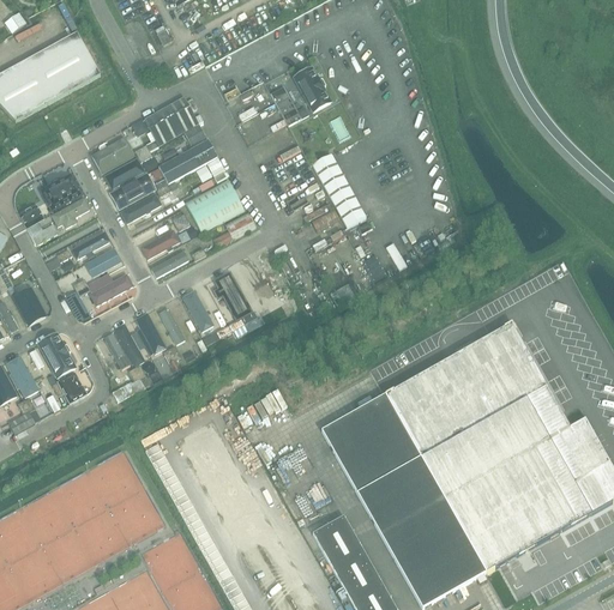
[(20,25),(36,18),(31,6),(14,13),(20,25)]
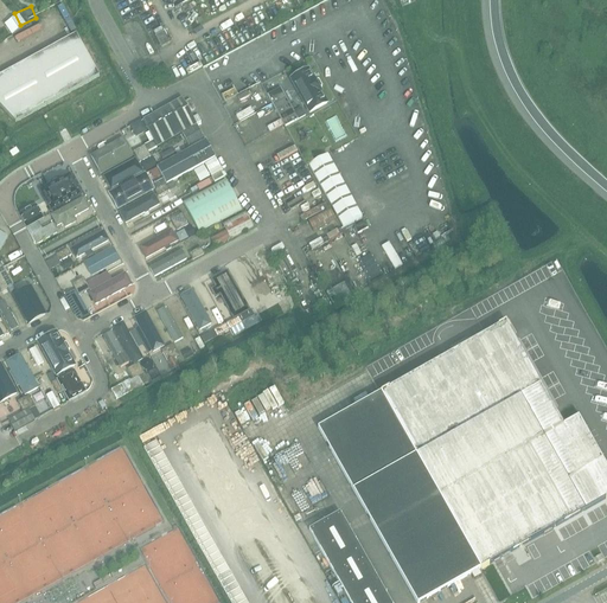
[(98,74),(76,31),(0,72),(0,103),(16,120),(98,74)]
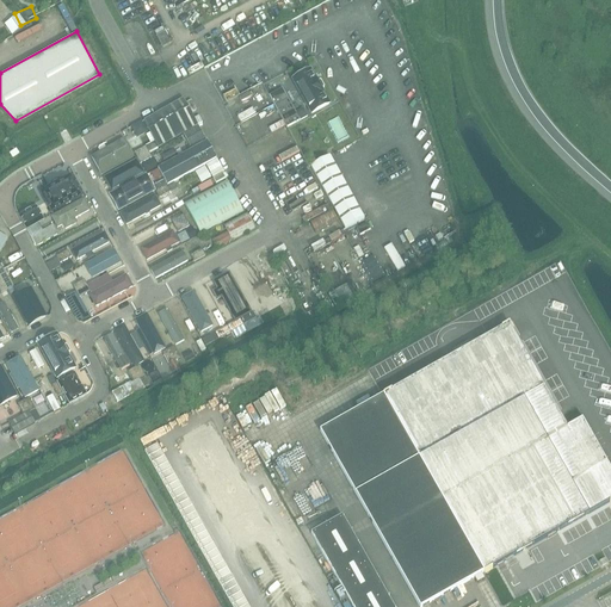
[(291,76),(312,112),(331,101),(310,66),(291,76)]
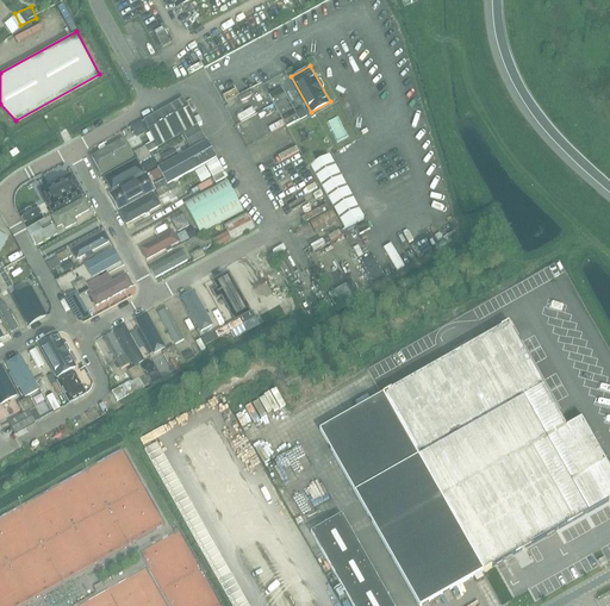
[(269,92),(286,124),(299,117),(281,86),(269,92)]
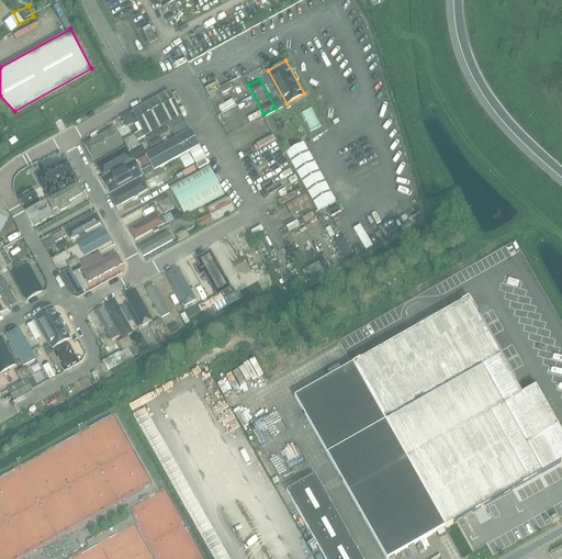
[(181,112),(170,90),(133,111),(145,133),(181,112)]
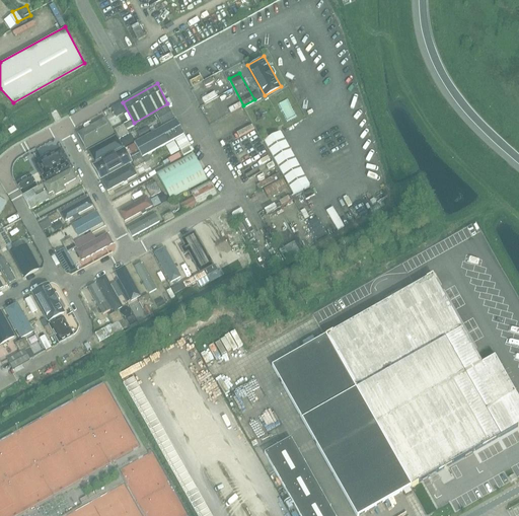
[(174,116),(168,104),(156,112),(162,122),(174,116)]
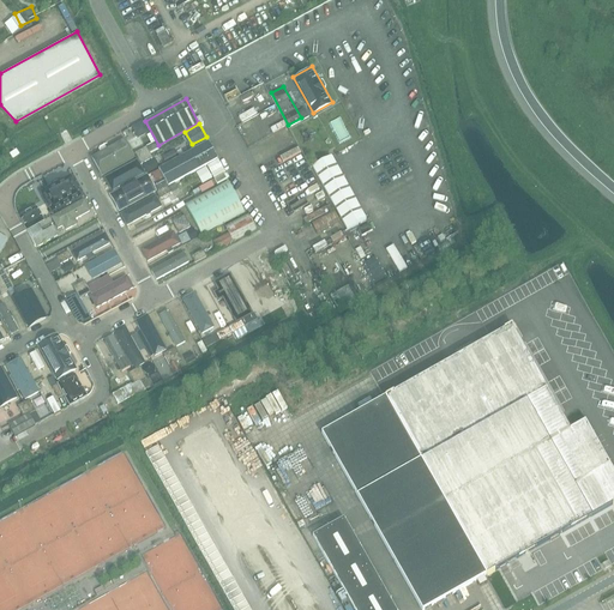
[(128,139),(91,159),(101,176),(138,157),(137,156),(134,150),(128,139)]
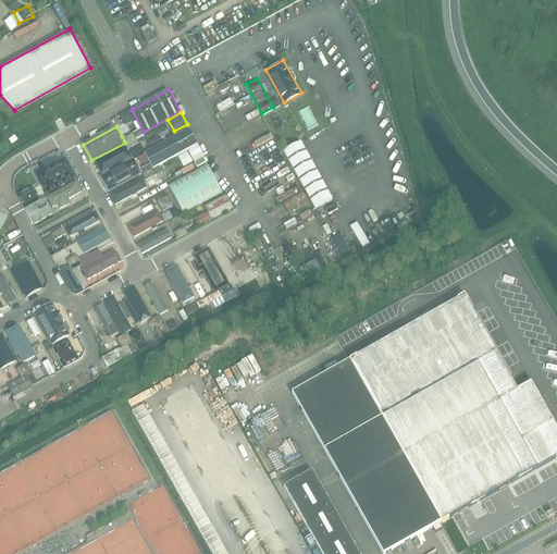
[(196,142),(188,127),(143,152),(148,160),(148,162),(149,162),(151,165),(196,142)]
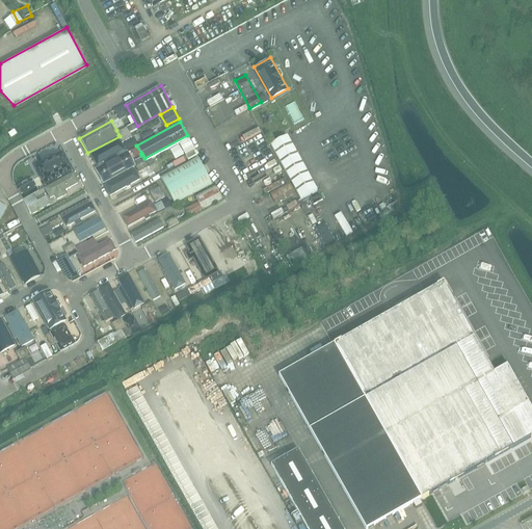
[(129,130),(126,125),(116,130),(118,135),(129,130)]
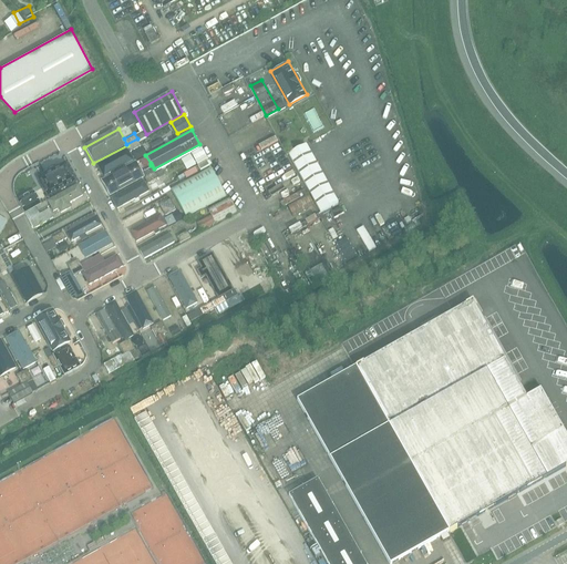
[(141,144),(138,140),(137,139),(126,144),(127,145),(129,147),(130,150),(141,144)]
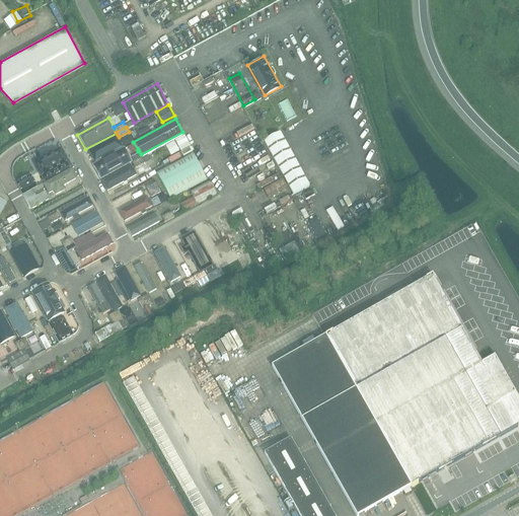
[(264,139),(293,193),(309,183),(280,130),(264,139)]
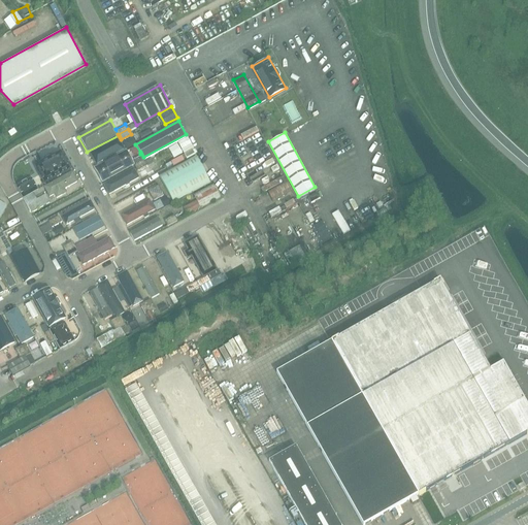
[(120,137),(89,154),(96,166),(126,150),(121,139),(120,137)]
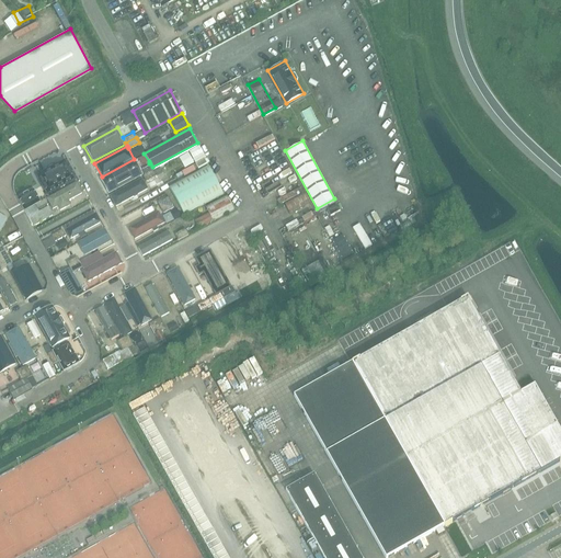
[(136,161),(102,180),(110,193),(142,174),(140,169),(136,161)]
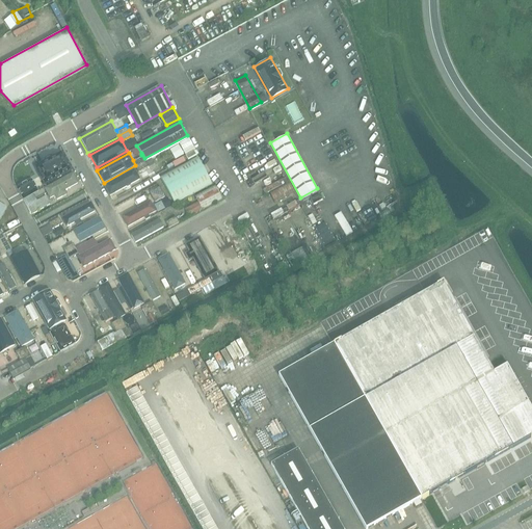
[(160,174),(175,202),(212,181),(197,154),(160,174)]
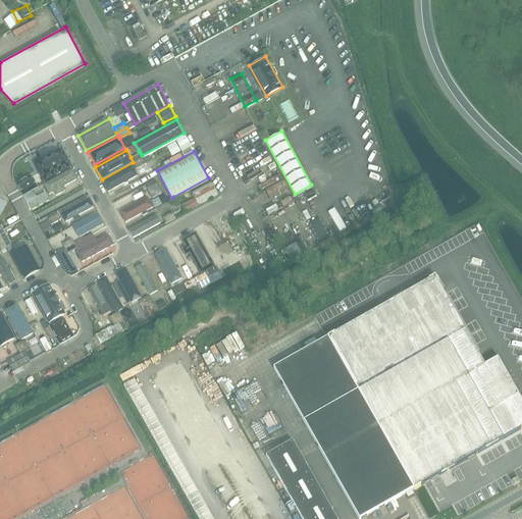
[(140,152),(139,152),(131,157),(133,162),(143,157),(142,155),(140,152)]
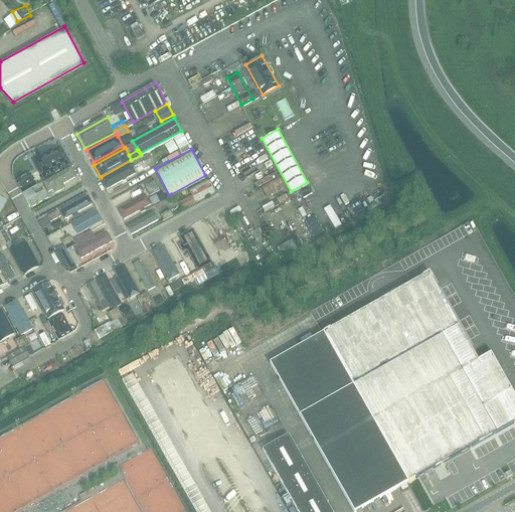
[(67,157),(64,152),(39,166),(45,175),(63,165),(60,161),(67,157)]
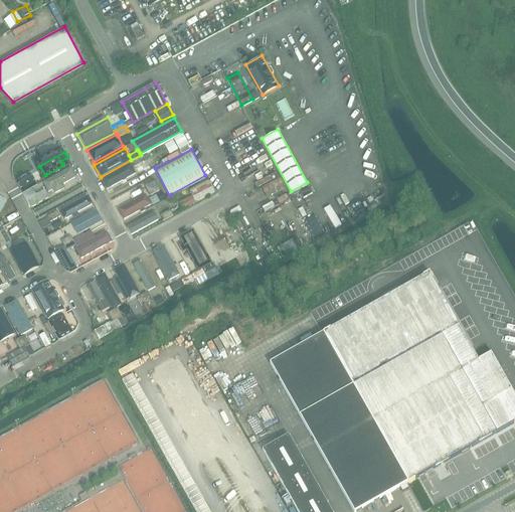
[(143,159),(141,155),(131,160),(134,165),(143,159)]
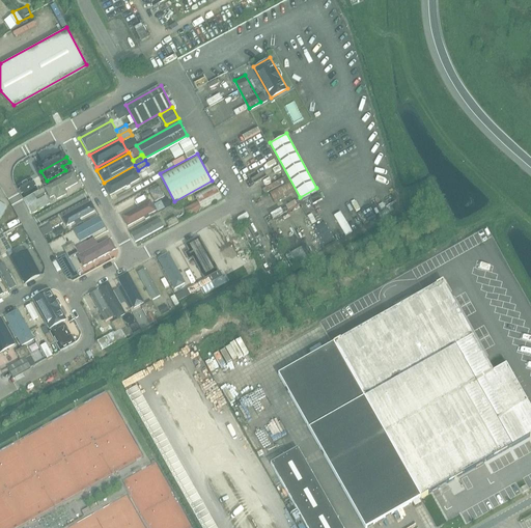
[(236,168),(242,178),(257,170),(252,160),(236,168)]
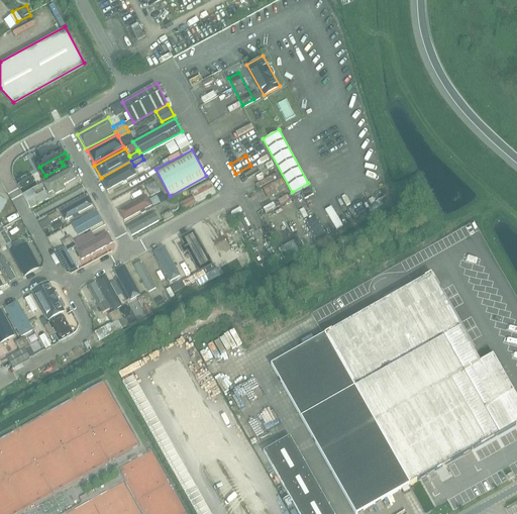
[(131,165),(102,181),(107,190),(136,174),(131,165)]
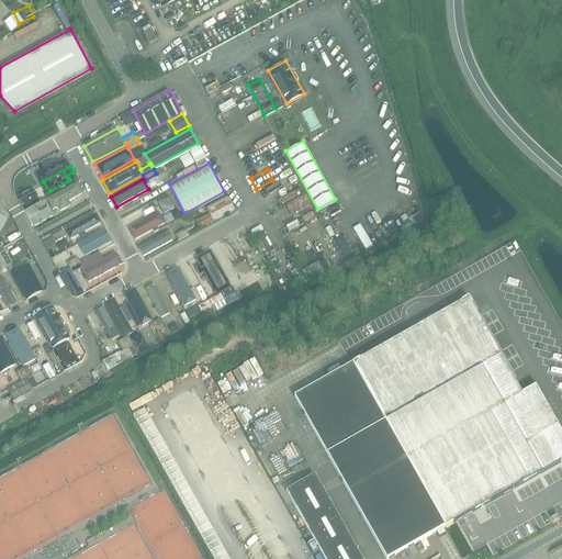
[(54,211),(83,196),(77,182),(47,198),(54,211)]
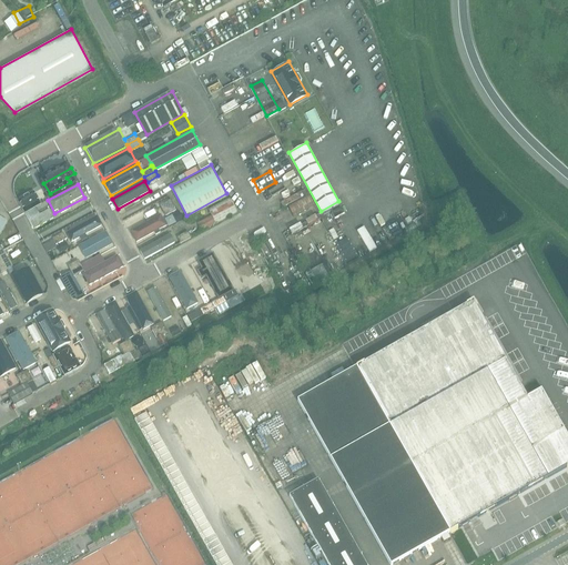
[(33,191),(19,199),(26,211),(36,205),(40,202),(33,191)]
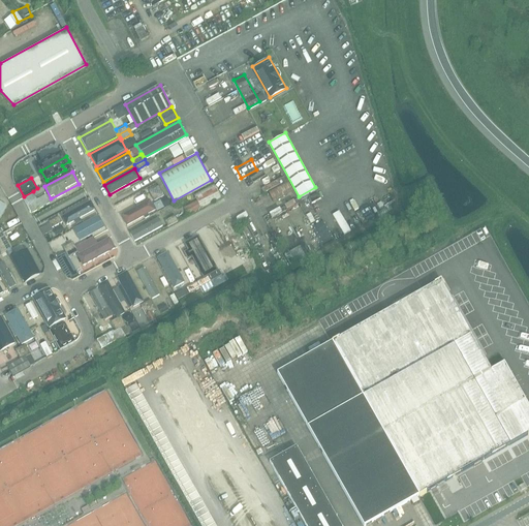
[(268,189),(273,199),(292,189),(286,179),(268,189)]
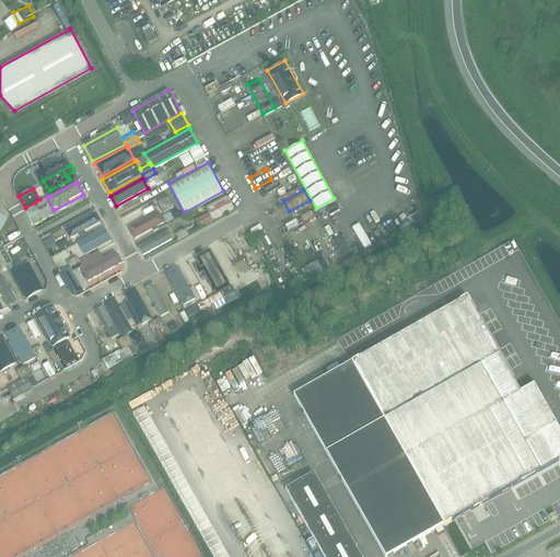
[(205,204),(208,210),(212,218),(233,207),(225,193),(205,204)]
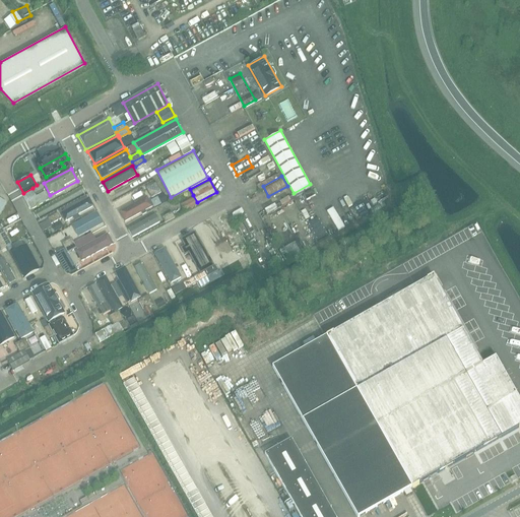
[(155,181),(145,186),(148,191),(158,185),(155,181)]
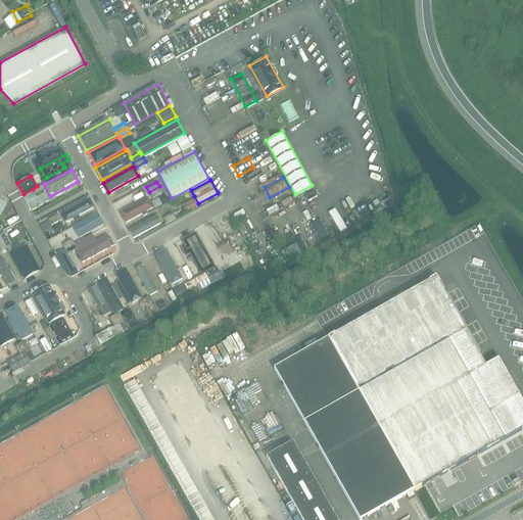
[(37,186),(33,189),(35,194),(36,194),(45,189),(42,184),(38,186),(37,186)]
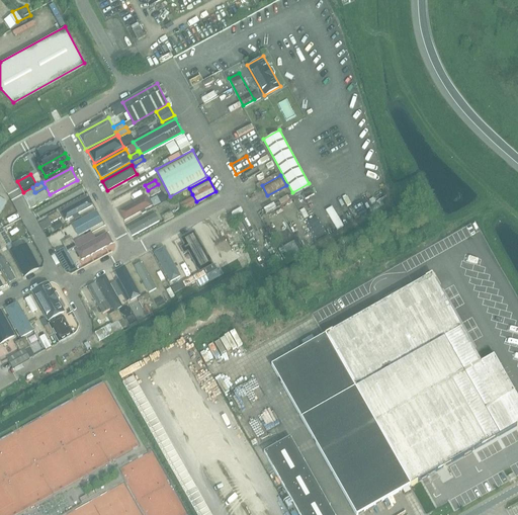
[(160,189),(158,185),(158,184),(148,190),(151,194),(160,189)]
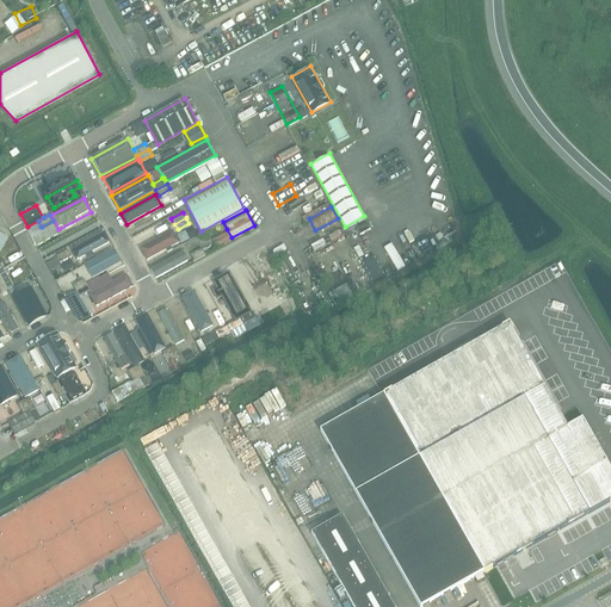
[(41,227),(38,221),(28,227),(36,243),(57,231),(53,223),(43,229),(42,227),(41,227)]
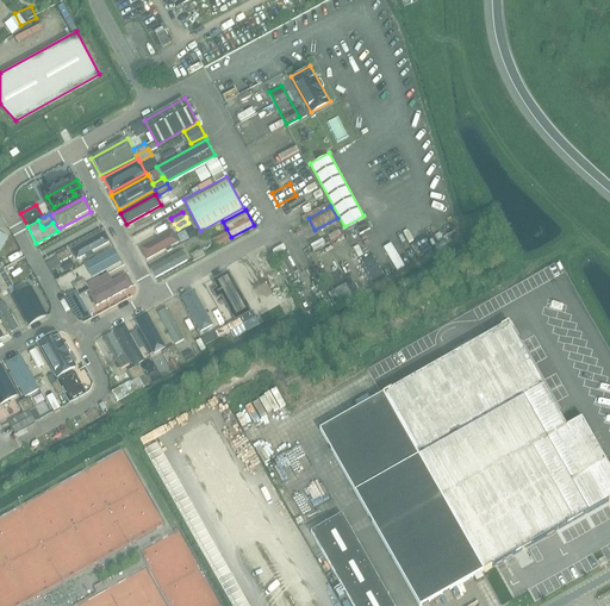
[(310,244),(312,249),(344,232),(341,227),(310,244)]
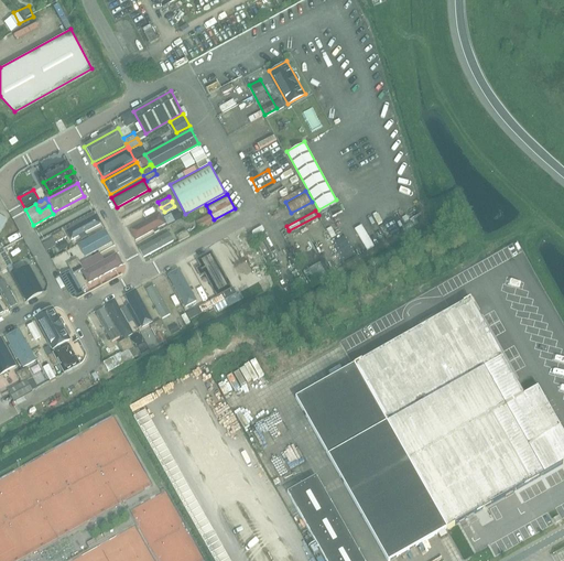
[(201,227),(210,222),(214,219),(209,212),(196,219),(201,227)]
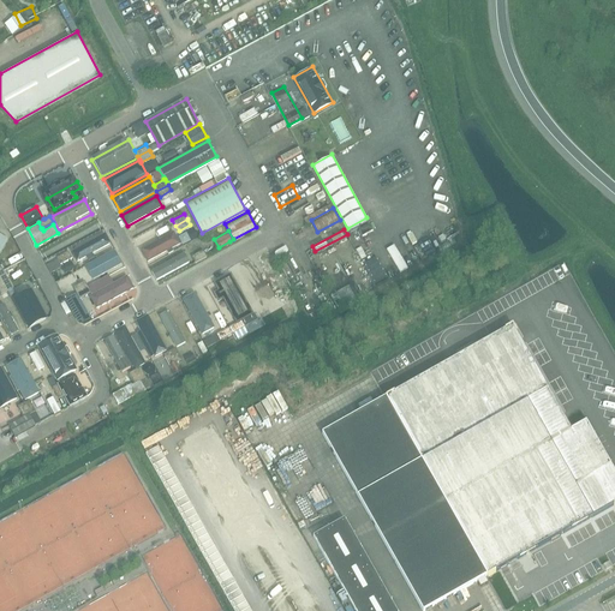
[(113,245),(106,233),(72,252),(78,264),(113,245)]
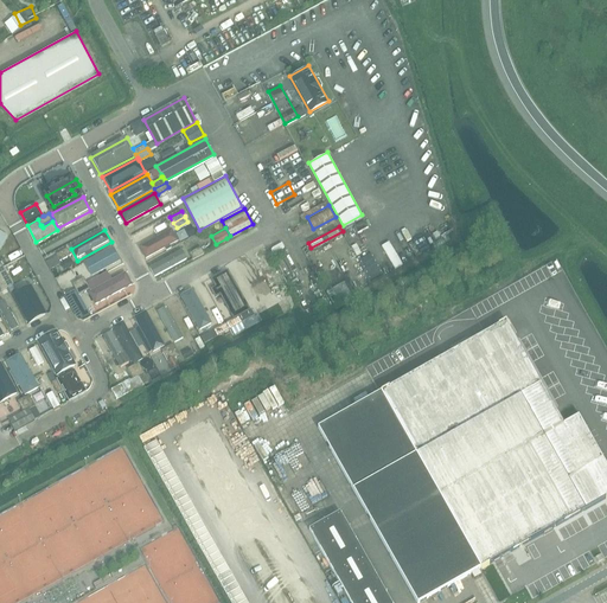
[(141,247),(148,258),(179,242),(173,231),(141,247)]
